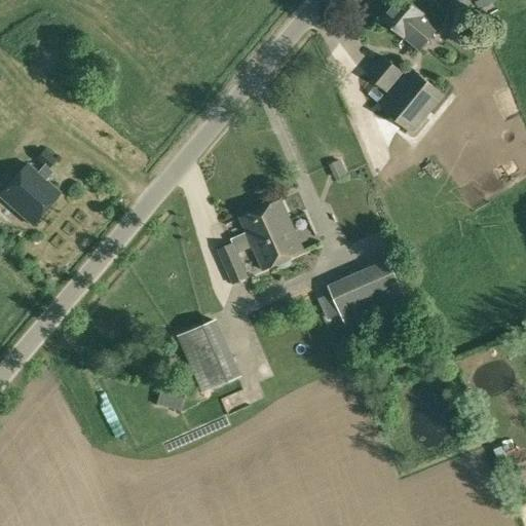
[(424,13),(408,0),(400,0),(384,21),(405,37),(406,36),(421,49),(440,27),(424,13)]
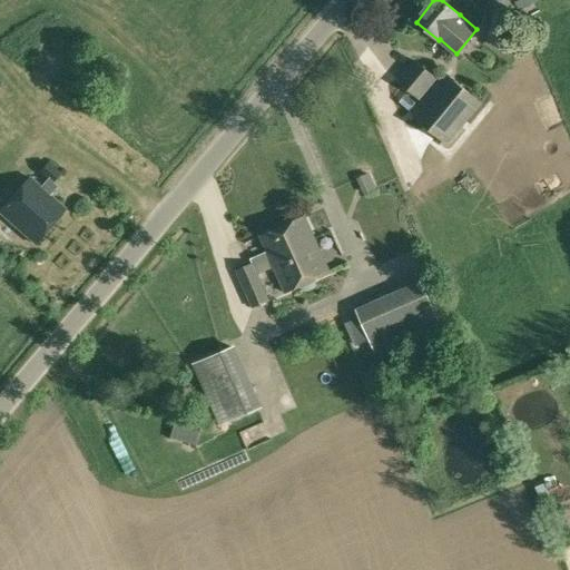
[(509,0),(497,0),(491,2),(500,29),(518,22),(509,0)]
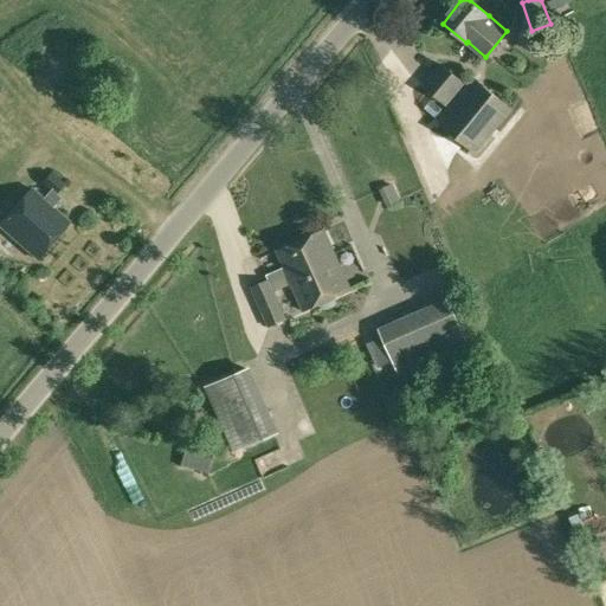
[(445,105),(465,82),(442,64),(423,88),(445,105)]
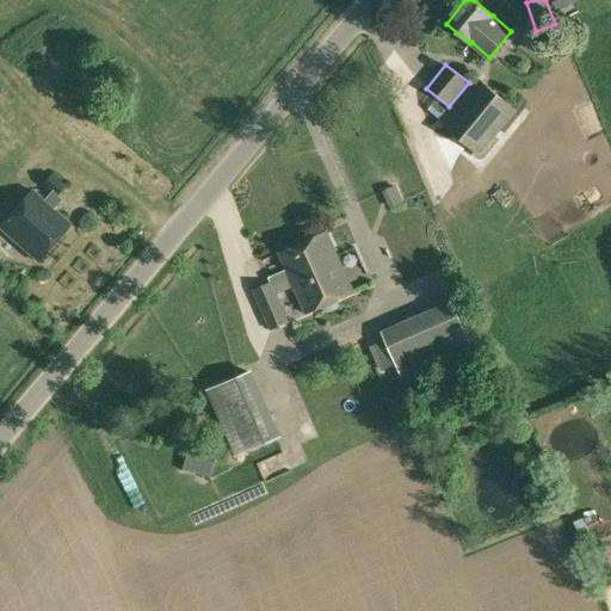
[(479,81),(443,124),(481,155),(517,111),(479,81)]
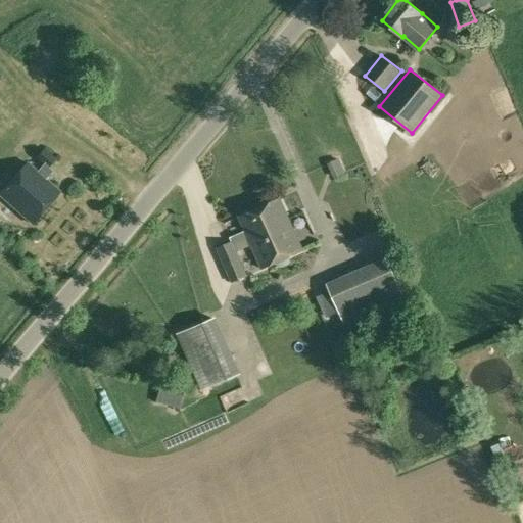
[(44,164),(37,172),(27,162),(0,192),(0,195),(33,224),(60,192),(45,180),(52,172),(48,168),(55,159),(44,149),(36,157),(44,164)]
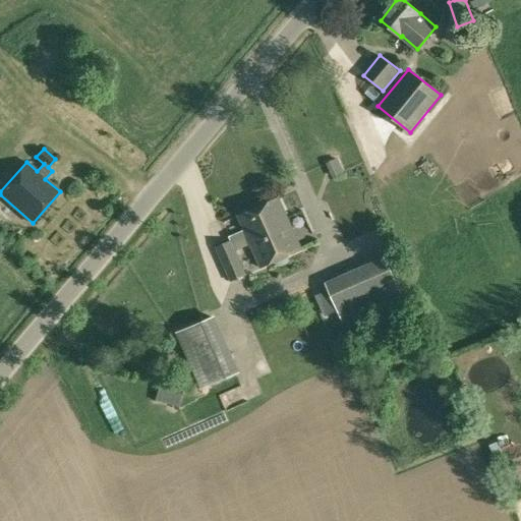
[(327,164),(333,177),(343,173),(338,159),(327,164)]
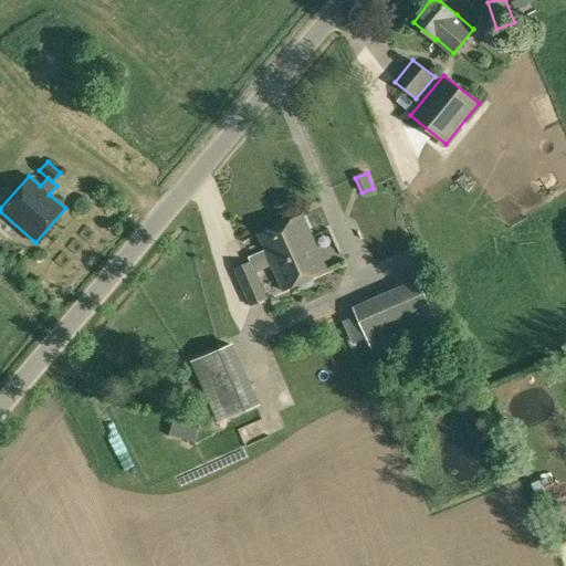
[(303,247),(315,242),(304,216),(259,236),(266,251),(250,258),(252,263),(236,270),(251,305),(268,297),(255,272),(272,264),(273,266),(293,258),(289,248),(302,242),(303,247)]
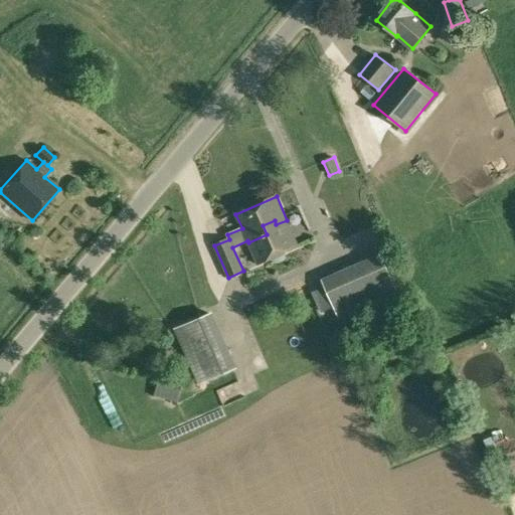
[(214,216),(221,227),(233,219),(226,208),(214,216)]
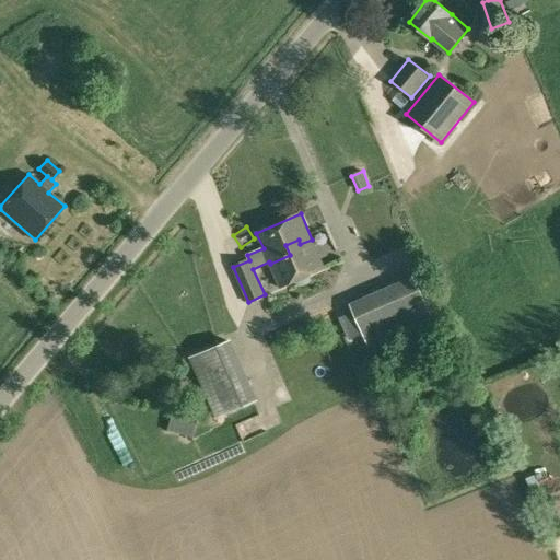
[(325,268),(312,240),(300,244),(299,240),(286,245),(290,255),(270,264),(280,288),(325,268)]
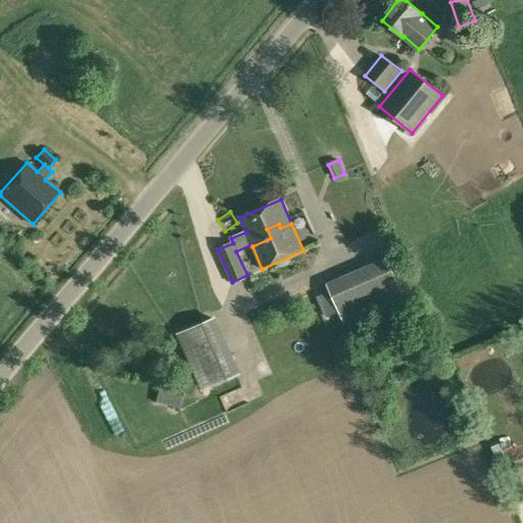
[(403,297),(387,258),(326,284),(342,323),(403,297)]
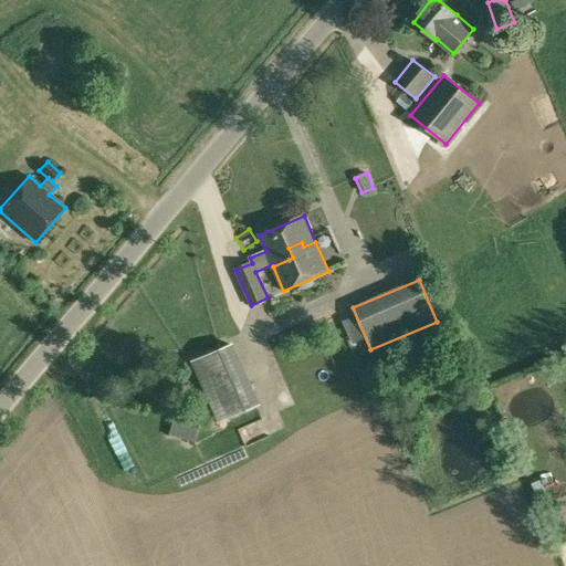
[(232,344),(189,362),(216,422),(259,404),(232,344)]
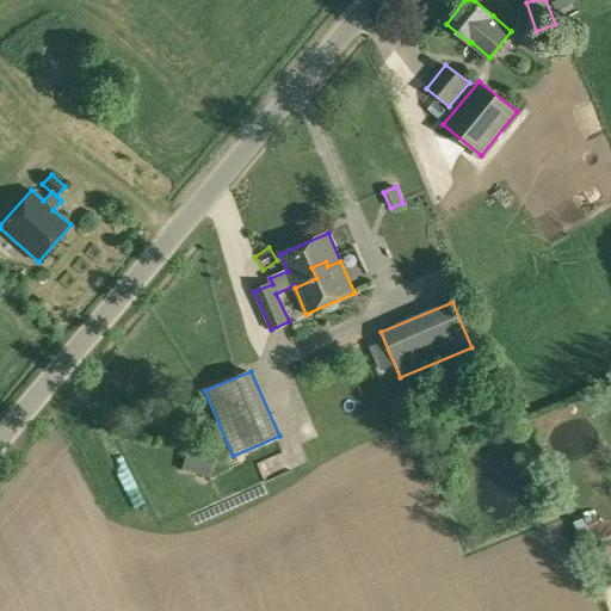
[(180,462),(201,468),(205,452),(185,448),(180,462)]
